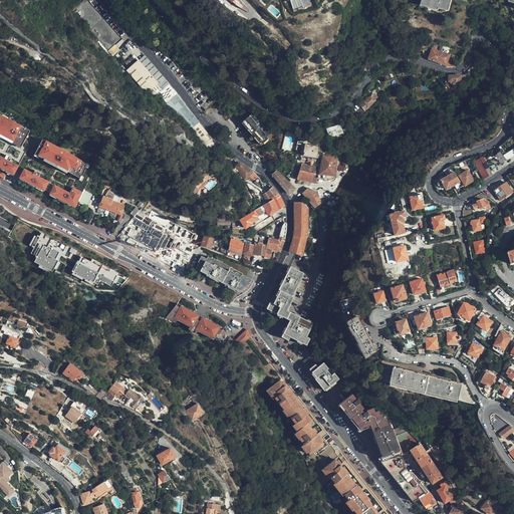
[(90,4),(86,0),(82,0),(71,10),(107,51),(121,39),(90,4)]
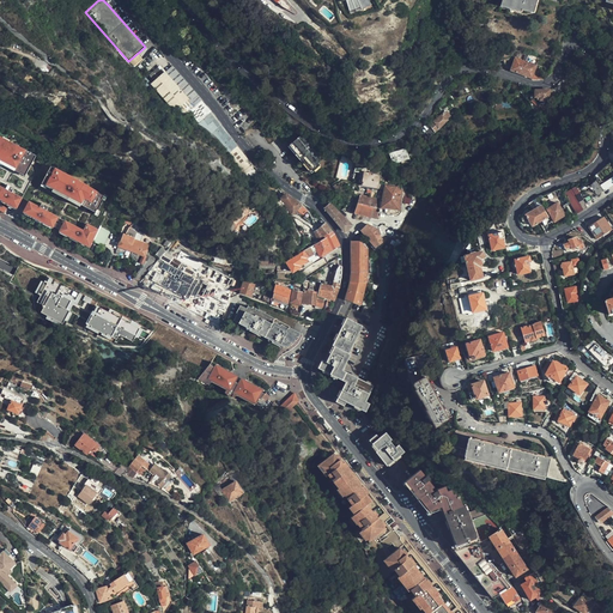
[(284,0),(274,0),(284,8),(285,7),(286,10),(289,11),(292,8),(284,0)]
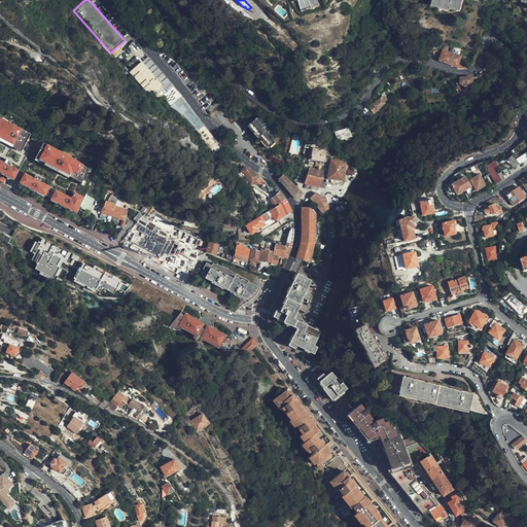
[(431,0),(431,3),(449,7),(449,8),(456,10),(458,0),(431,0)]
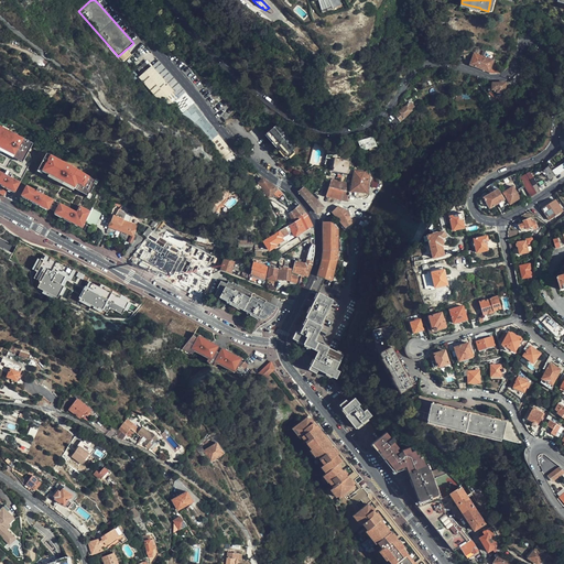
[(415,61),(430,58),(427,50),(414,52),(415,61)]
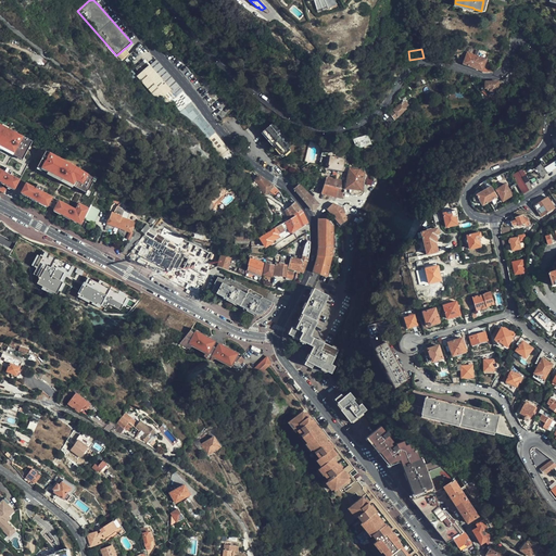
[(489,67),(491,62),(467,53),(464,63),(482,71),(483,65),(489,67)]
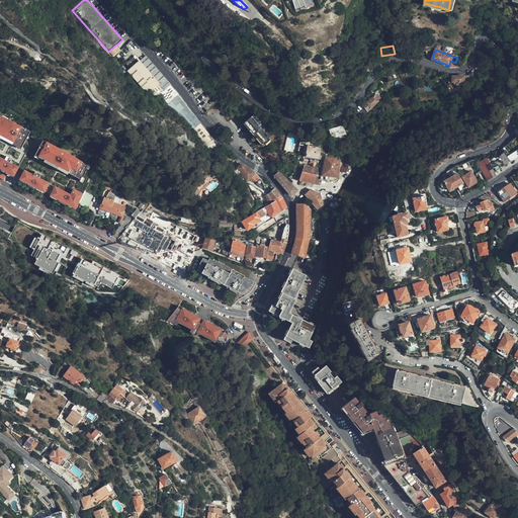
[(148,59),(146,56),(141,61),(164,88),(168,86),(170,84),(162,75),(151,62),(148,59)]
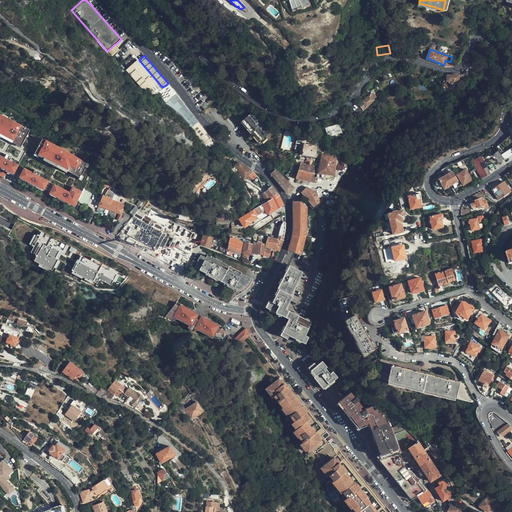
[(162,87),(139,60),(138,60),(126,70),(151,97),(156,93),(165,103),(174,94),(166,85),(162,87)]
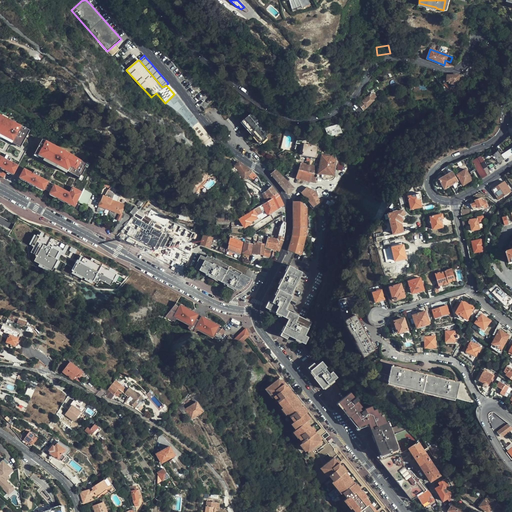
[(457,80),(458,76),(446,75),(446,81),(451,81),(451,83),(455,84),(455,80),(457,80)]
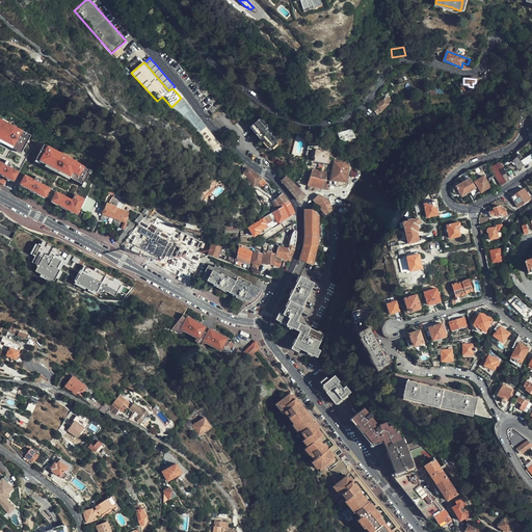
[(379,103),(383,108),(388,104),(387,103),(390,100),(387,97),(379,103)]
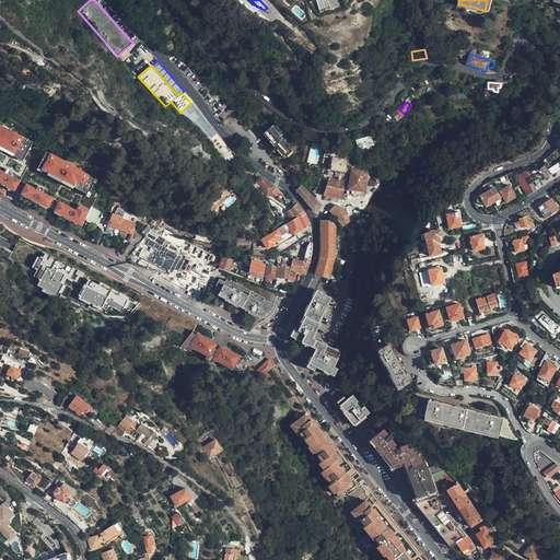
[(191,104),(182,113),(212,146),(221,138),(191,104)]
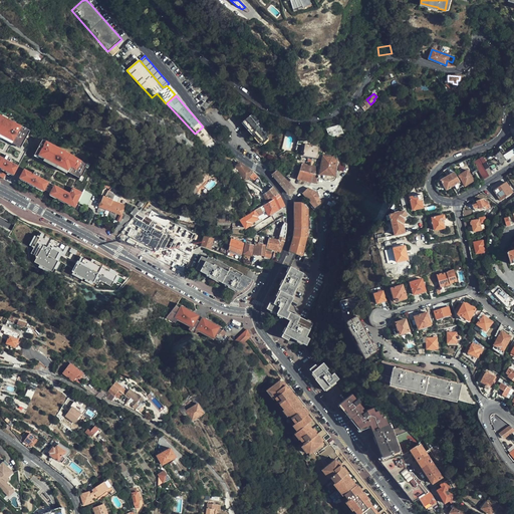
[(359,114),(370,104),(366,99),(355,107),(353,105),(350,107),(354,113),(357,111),(359,114)]
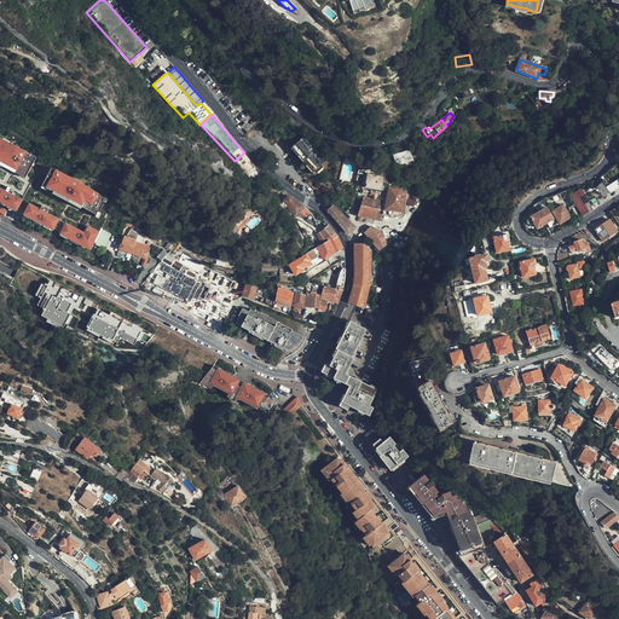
[(327,160),(317,149),(316,150),(302,136),(289,148),(312,173),(327,160)]
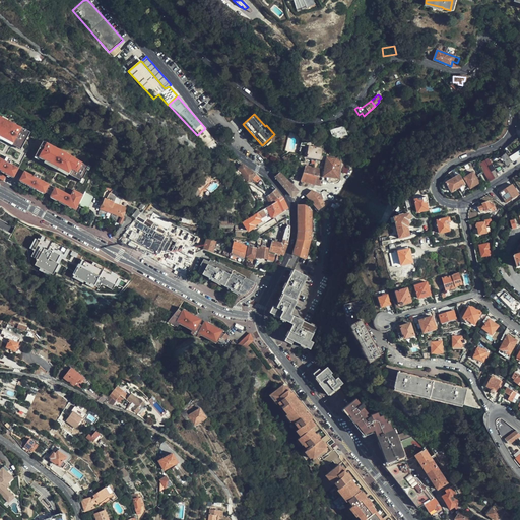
[(19,168),(28,151),(28,150),(28,147),(28,144),(27,141),(25,139),(30,132),(0,115),(0,168),(2,170),(2,171),(14,177),(19,168)]
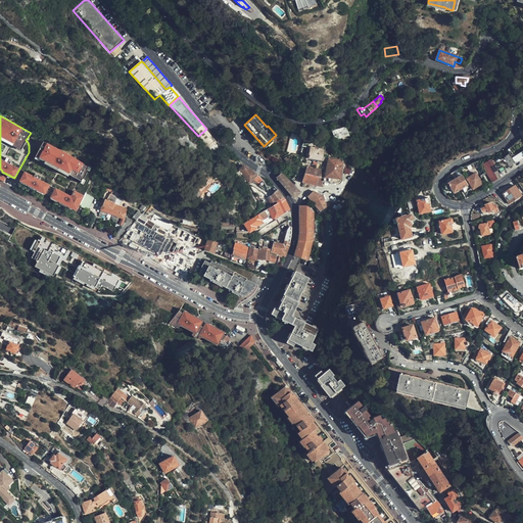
[(347,126),(332,130),(334,139),(349,135),(347,126)]
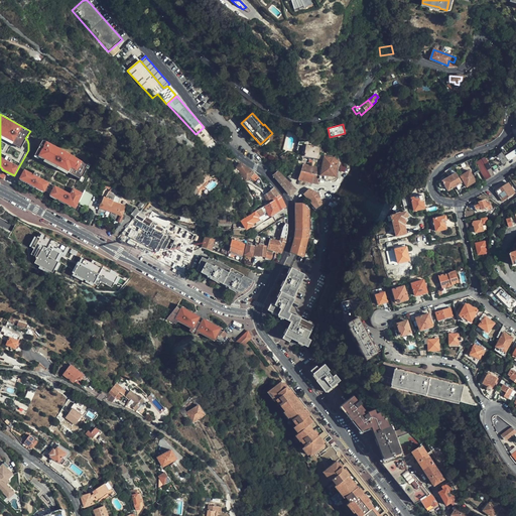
[(515,148),(515,138),(514,136),(500,148),(504,156),(515,148)]
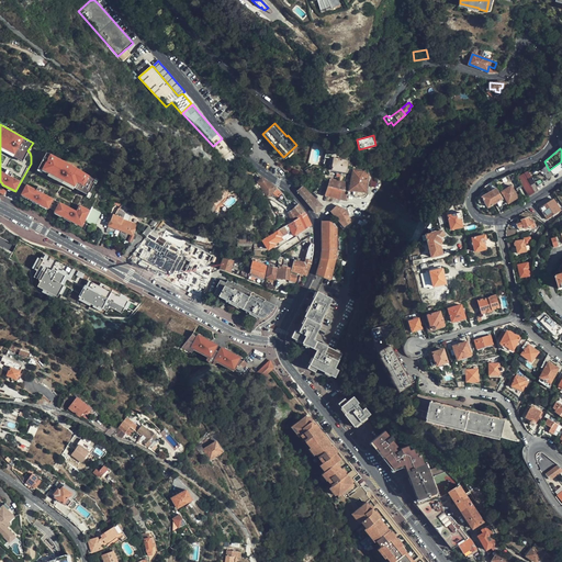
[(70,221),(82,227),(102,186),(76,168),(51,155),(47,161),(44,159),(38,168),(31,164),(21,181),(27,186),(22,194),(34,201),(34,200),(37,202),(48,209),(49,209),(55,212),(67,220),(68,218),(71,220),(70,221)]
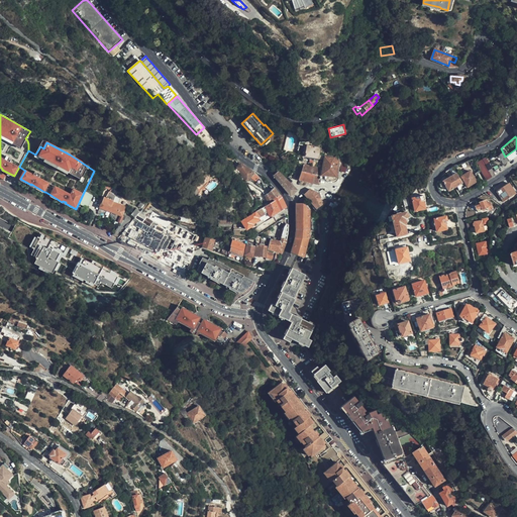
[(318,158),(320,147),(307,145),(305,156),(318,158)]
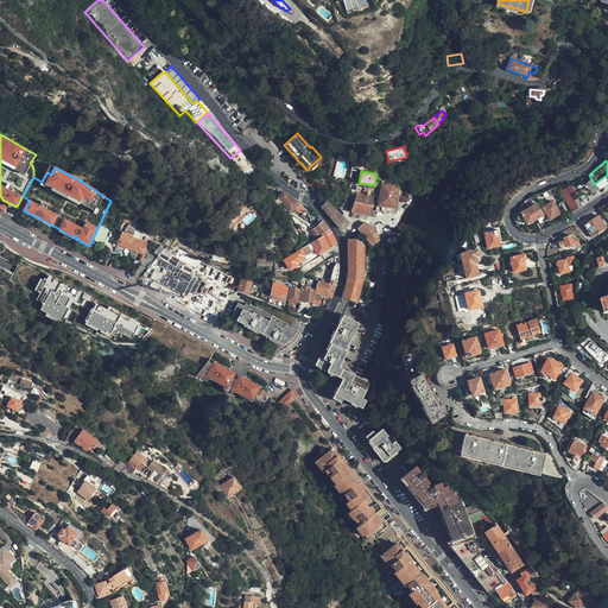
[(599,190),(607,183),(607,175),(594,184),(599,190)]
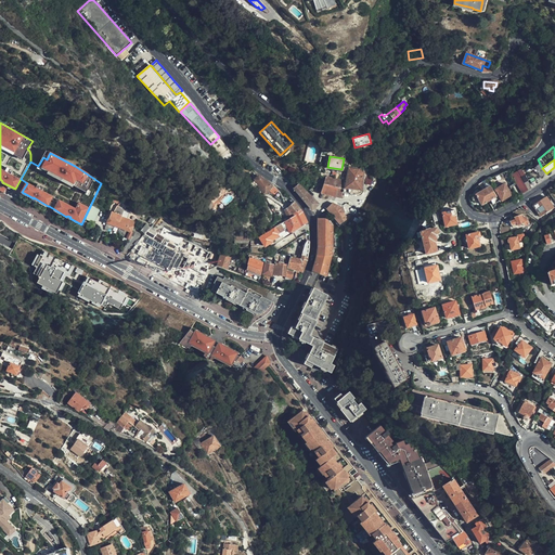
[(336,194),(336,196),(341,198),(343,192),(349,193),(349,191),(355,192),(356,193),(357,194),(358,194),(359,193),(361,192),(363,171),(359,169),(348,168),(346,181),(339,180),(336,194)]
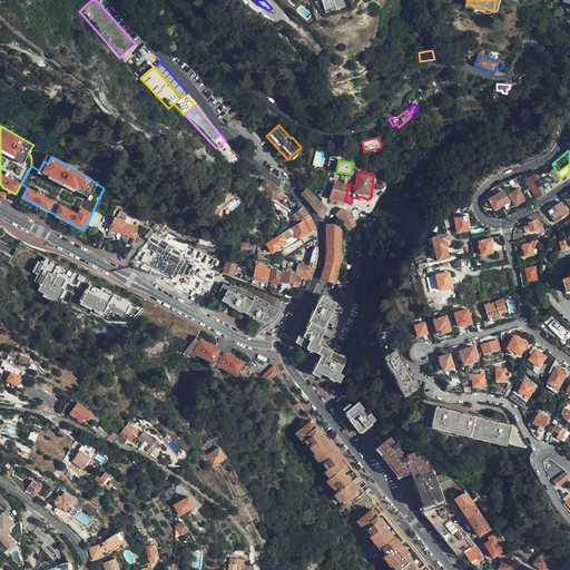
[(532,194),(536,199),(544,194),(540,186),(542,186),(534,175),(526,180),(527,183),(532,194)]
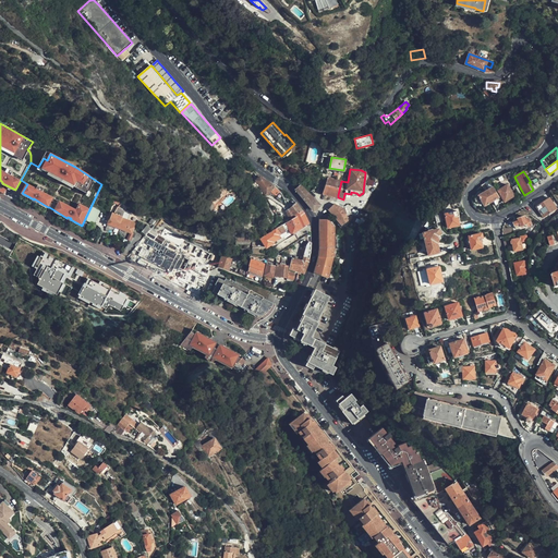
[(267,195),(274,187),(274,186),(273,185),(256,173),(253,177),(255,179),(265,195),(266,195),(267,195)]
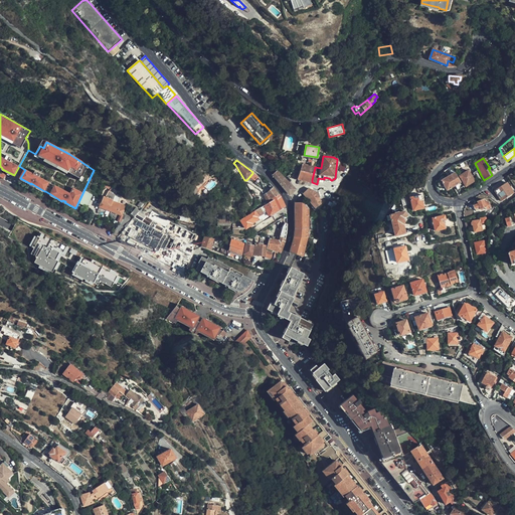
[(302,164),(299,174),(298,179),(312,182),(312,180),(315,167),(302,164)]
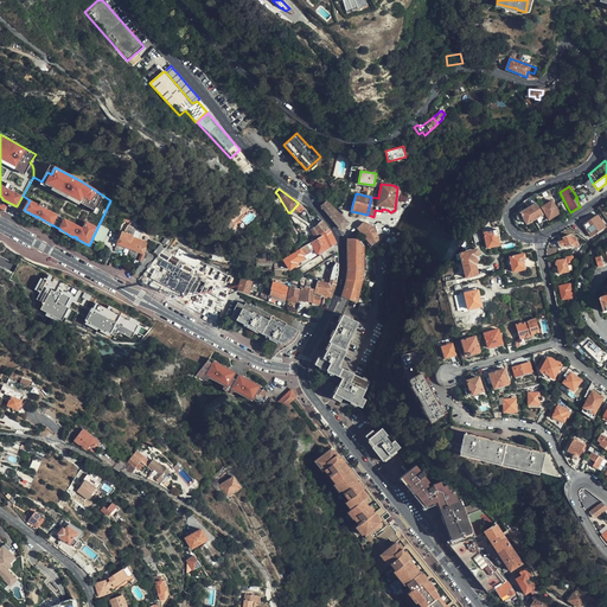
[(532,196),(526,199),(530,206),(516,215),(518,219),(523,217),(526,223),(535,218),(538,224),(545,219),(532,196)]
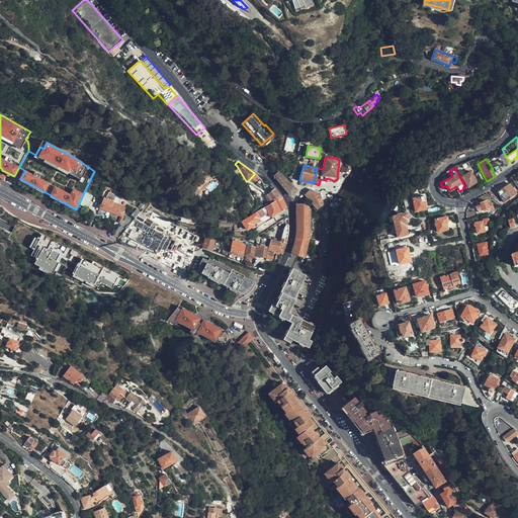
[(295,190),(277,172),(274,175),(291,195),(295,190)]
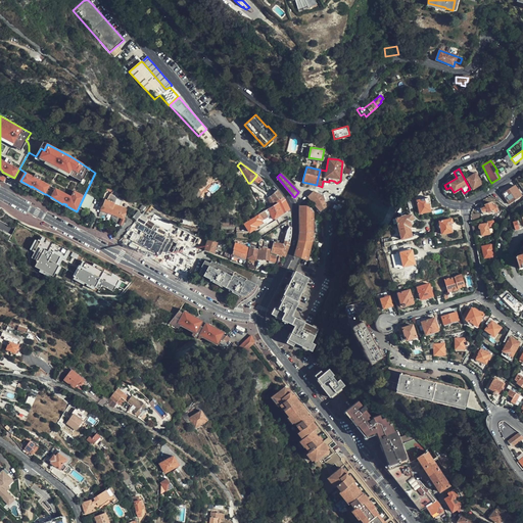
[(472,189),(481,184),(475,174),(466,179),(472,189)]
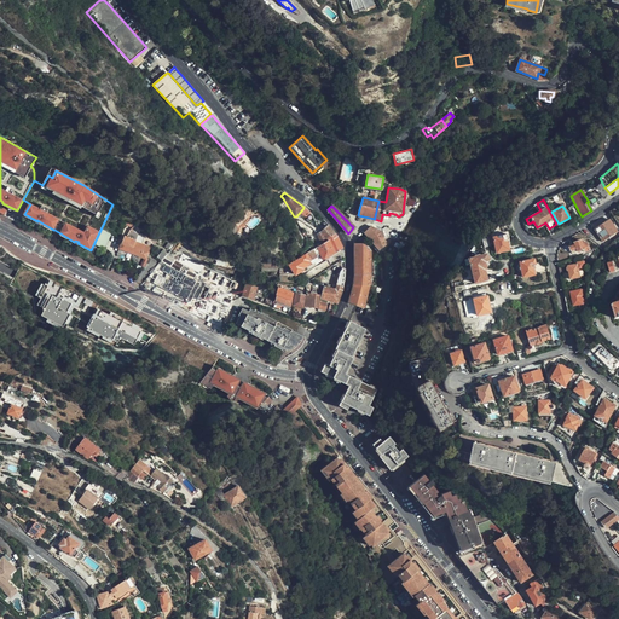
[(140,233),(143,229),(142,229),(136,224),(111,213),(103,229),(123,238),(128,241),(132,242),(131,244),(133,246),(138,235),(139,236),(140,233)]
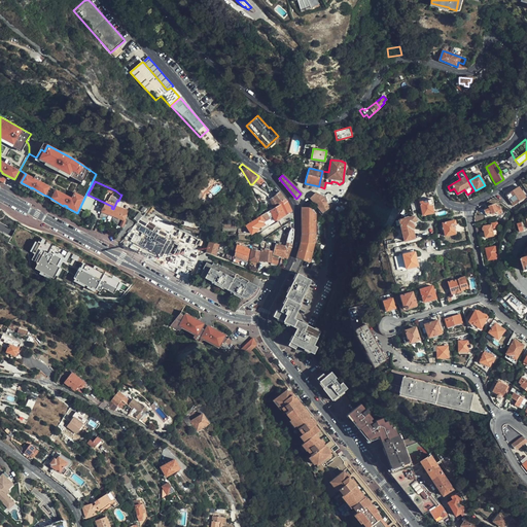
[(202,192),(210,185),(206,181),(198,189),(202,192)]
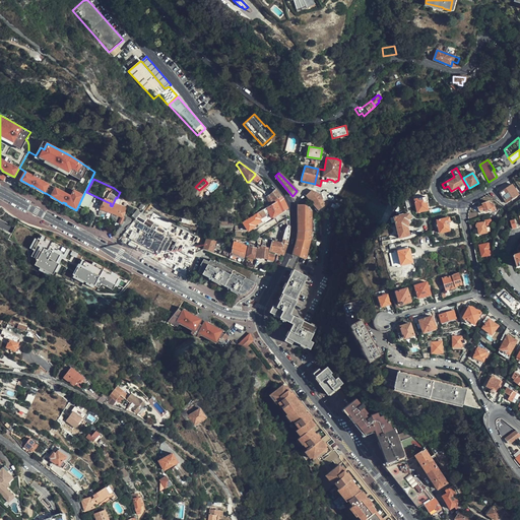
[(519,199),(519,198),(519,192),(517,194),(512,185),(499,193),(506,204),(518,196),(519,199)]
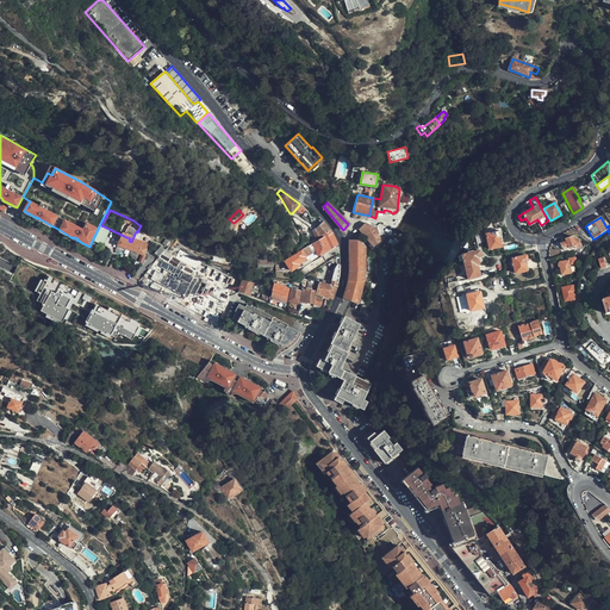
[(321,235),(329,230),(325,225),(321,219),(316,224),(317,226),(312,231),(318,240),(323,237),(321,235)]
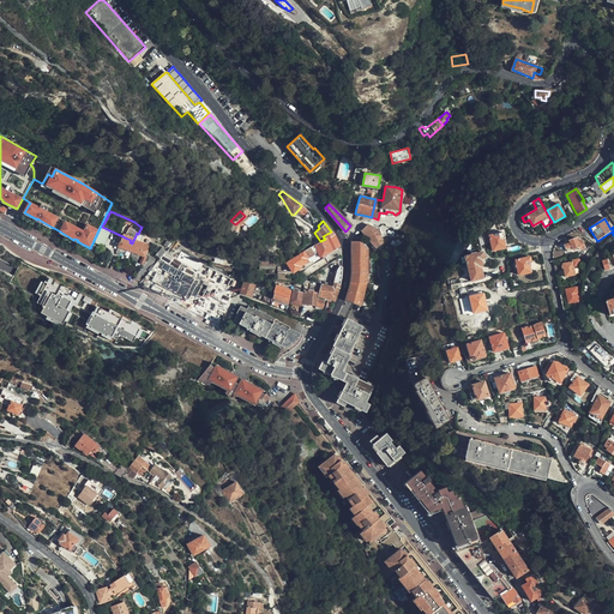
[(368,224),(362,232),(375,247),(381,242),(378,229),(368,224)]
